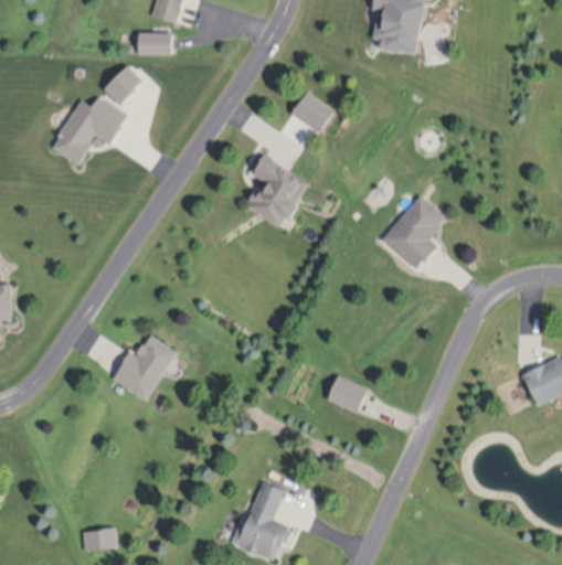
[(181,0),(177,16),(173,23),(150,16),(155,0),(181,0)]
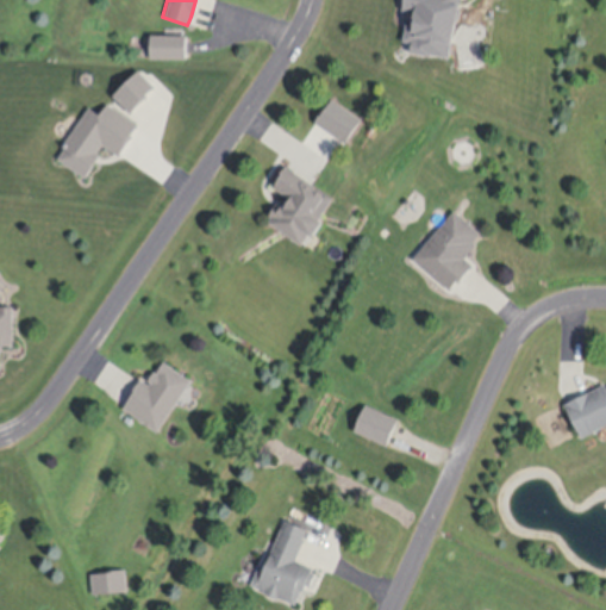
[(458,0),(448,58),(430,55),(430,56),(408,53),(410,43),(401,41),(407,12),(400,11),(401,0),(458,0)]
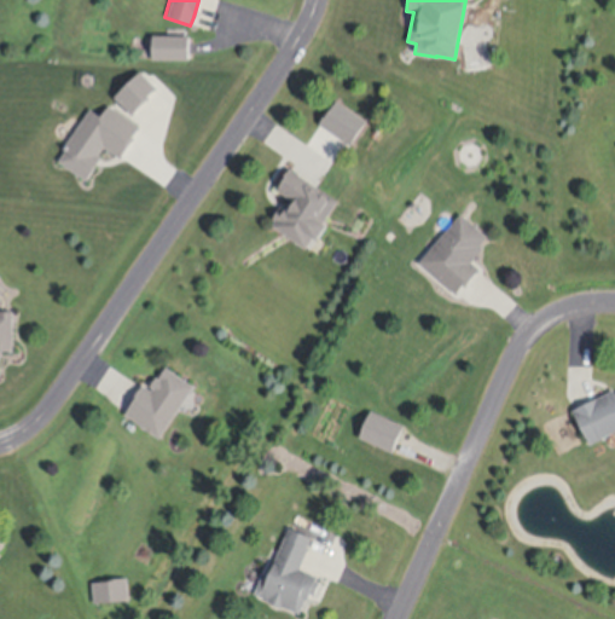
[(151,35),(187,36),(186,61),(150,59),(151,35)]
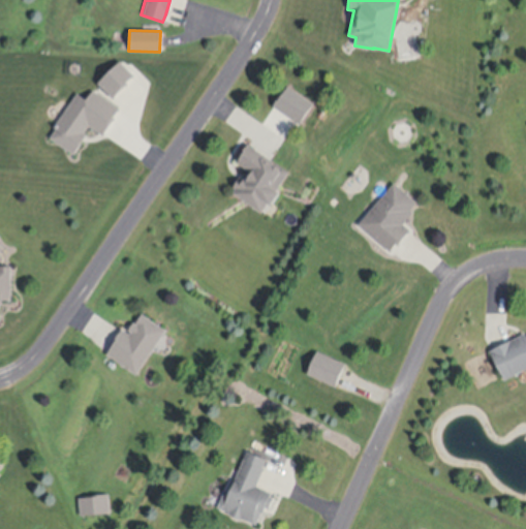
[(96,84),(118,61),(132,75),(125,83),(126,84),(111,98),(96,84)]
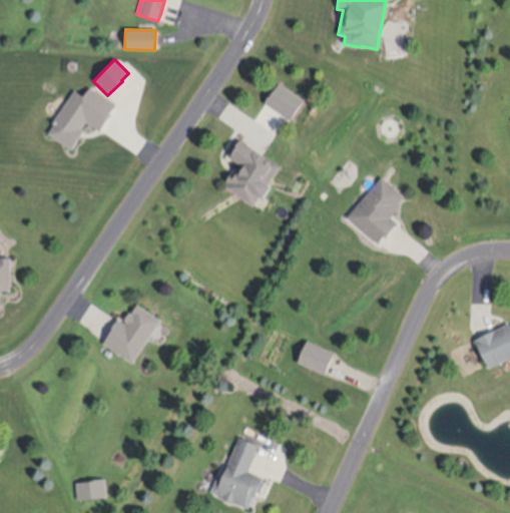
[(50,123),(73,90),(82,97),(88,88),(113,106),(108,114),(110,115),(98,131),(85,122),(80,129),(82,130),(76,140),(77,140),(70,150),(47,133),(52,125),(50,123)]
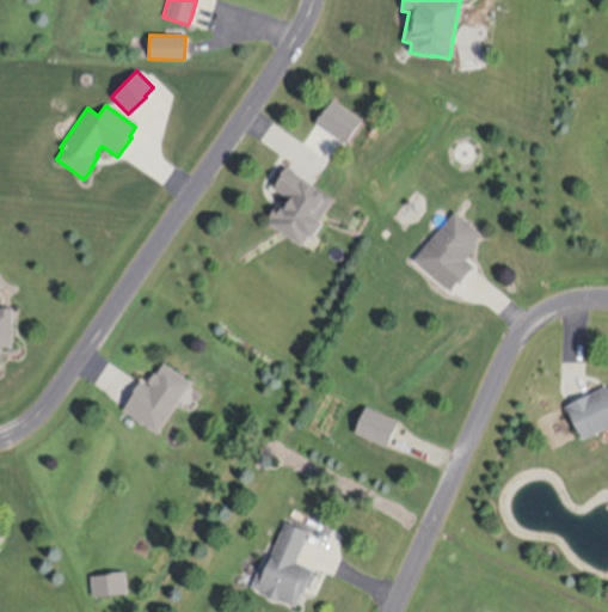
[(284,167),(332,200),(318,221),(321,224),(312,238),(308,236),(301,246),(268,224),(270,219),(268,218),(274,209),(277,212),(281,207),(283,209),(289,201),(272,189),(280,177),(278,176),(284,167)]
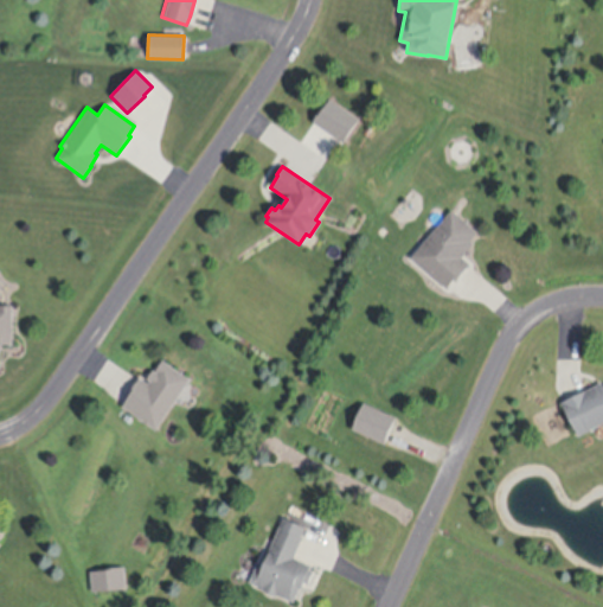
[(409,257),(449,210),(476,232),(468,243),(470,246),(460,257),(468,266),(454,282),(453,281),(446,289),(409,257)]
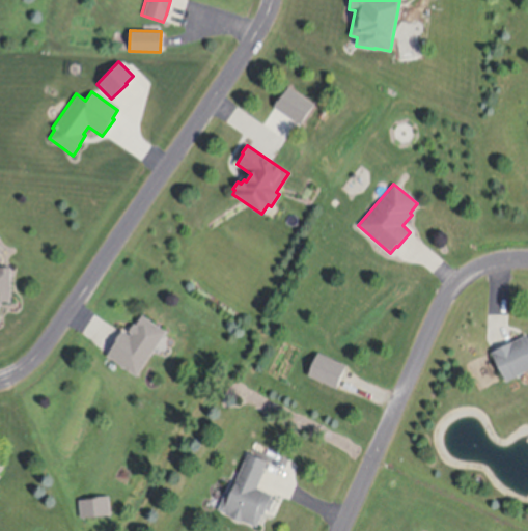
[(0,268),(9,268),(9,302),(1,302),(1,306),(0,306),(0,268)]
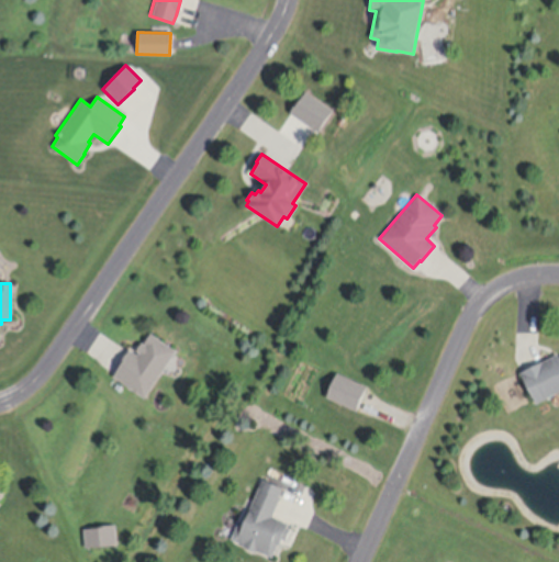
[(149,335),(175,352),(143,398),(137,395),(135,394),(132,393),(132,391),(112,377),(122,362),(120,361),(127,350),(135,356),(137,353),(134,351),(141,344),(142,345),(149,335)]
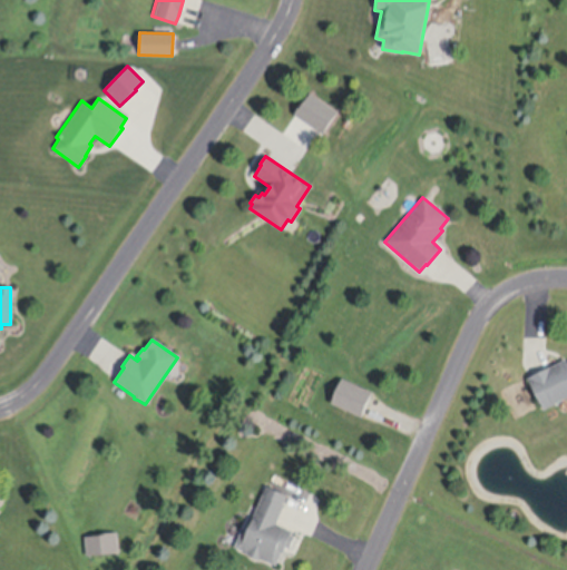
[(525,379),(564,360),(566,363),(566,362),(566,396),(541,410),(527,381),(526,381),(525,379)]
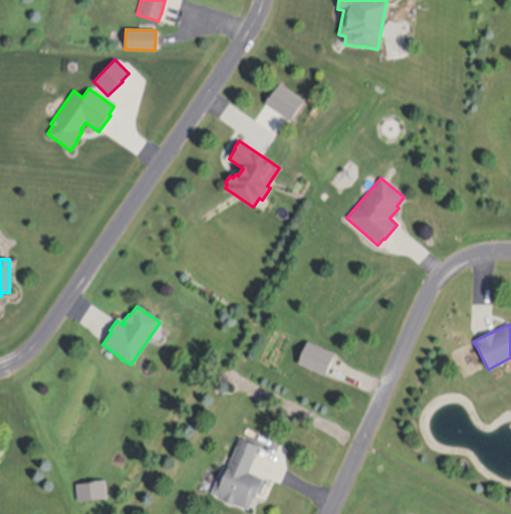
[(306,342),(333,354),(324,375),(296,363),(306,342)]
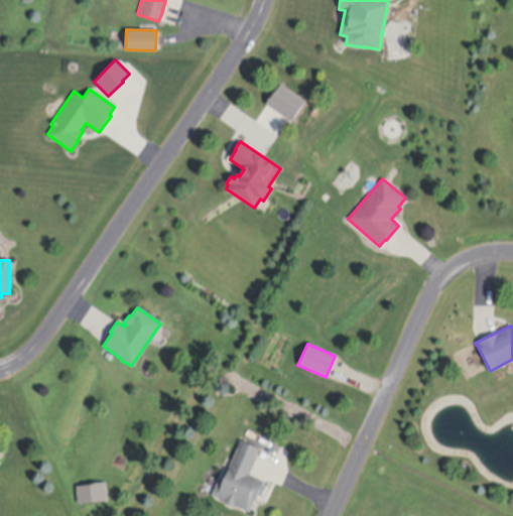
[(227,468),(239,440),(257,448),(254,457),(255,457),(247,476),(263,482),(261,485),(265,487),(260,498),(256,496),(254,501),(253,501),(248,513),(233,507),(233,508),(221,503),(222,501),(211,497),(217,483),(222,485),(228,468),(227,468)]
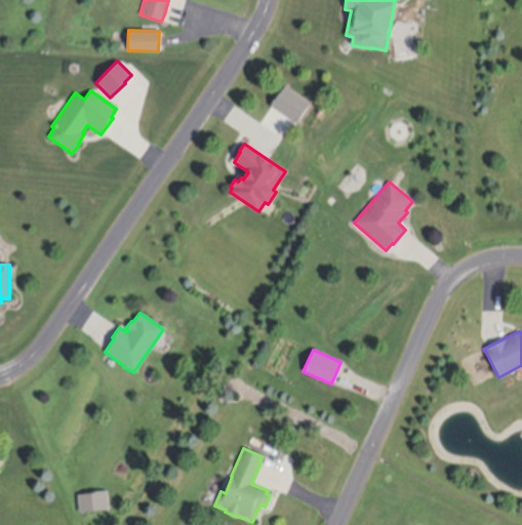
[(77,513),(76,495),(86,494),(86,492),(106,491),(107,510),(77,513)]
